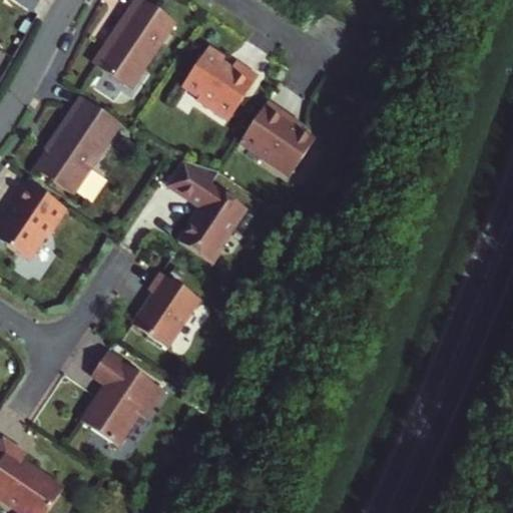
[(40,0),(13,0),(33,12),(40,0)]
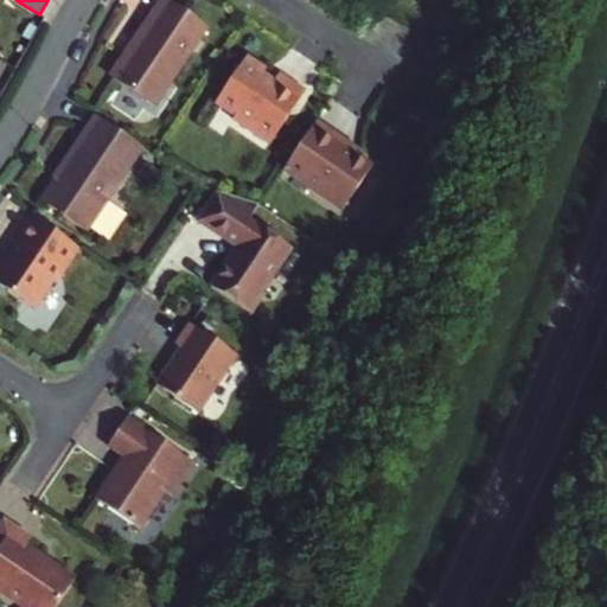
[(154,107),(209,26),(168,0),(160,0),(131,44),(135,48),(114,80),(154,107)]
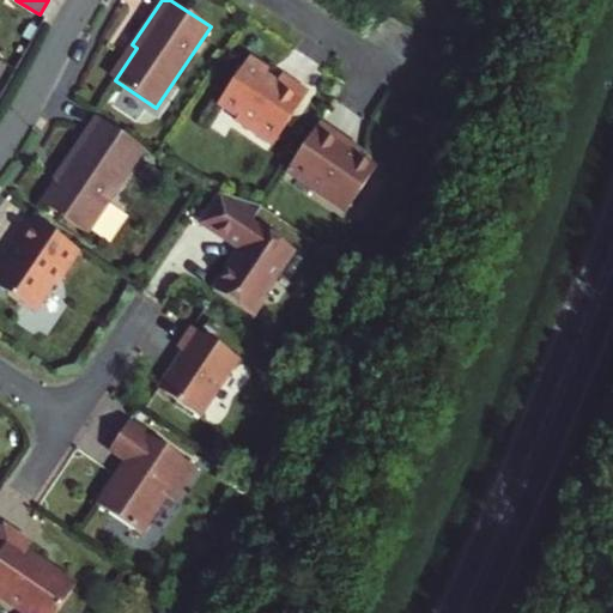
[(309,93),(281,76),(278,80),(267,73),(267,72),(267,71),(267,70),(266,68),(249,58),(218,103),(238,116),(236,120),(273,145),(309,93)]
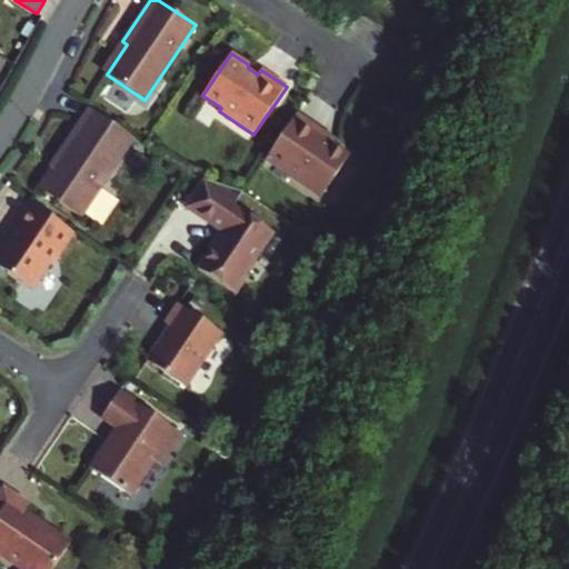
[(133,138),(91,109),(38,188),(80,217),(133,138)]
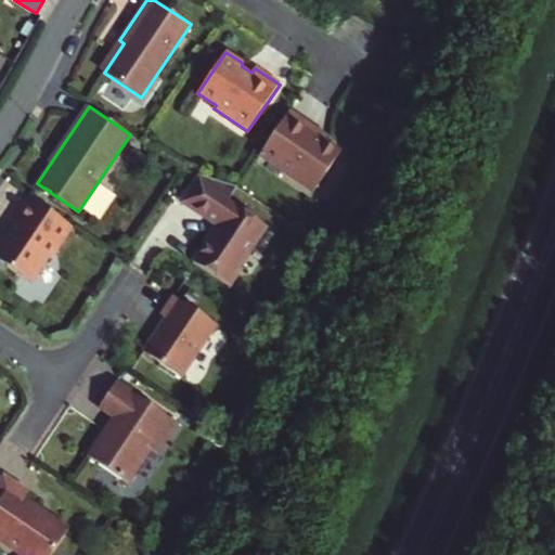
[(315,128),(289,111),(259,156),(313,192),(340,151),(312,132),(315,128)]
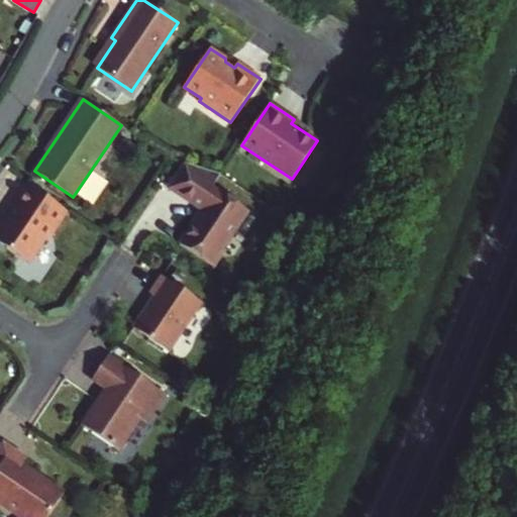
[(215,173),(188,164),(172,188),(205,210),(182,243),(217,268),(224,256),(221,247),(234,228),(237,230),(250,211),(218,189),(218,190),(207,183),(215,173)]
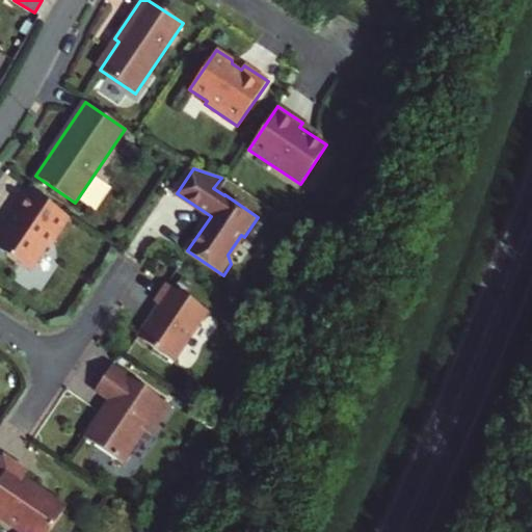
[(70,217),(28,189),(14,209),(14,210),(14,211),(14,213),(15,213),(15,214),(18,215),(9,227),(6,224),(0,225),(0,256),(6,255),(25,267),(31,266),(48,241),(54,240),(70,217)]
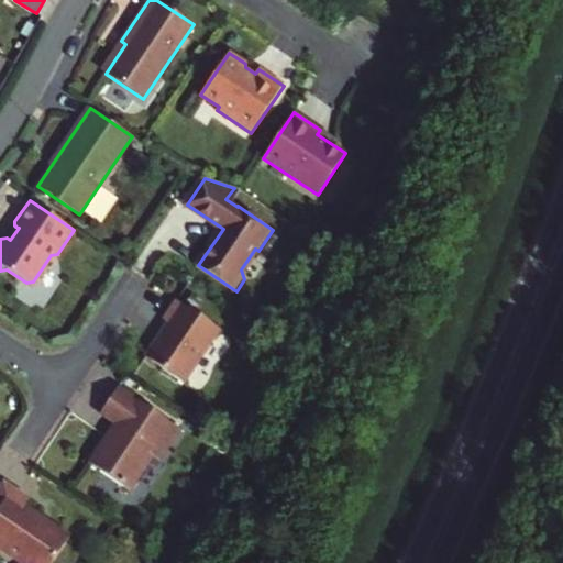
[(220,330),(177,300),(164,320),(172,326),(164,337),(158,338),(145,356),(185,383),(220,330)]
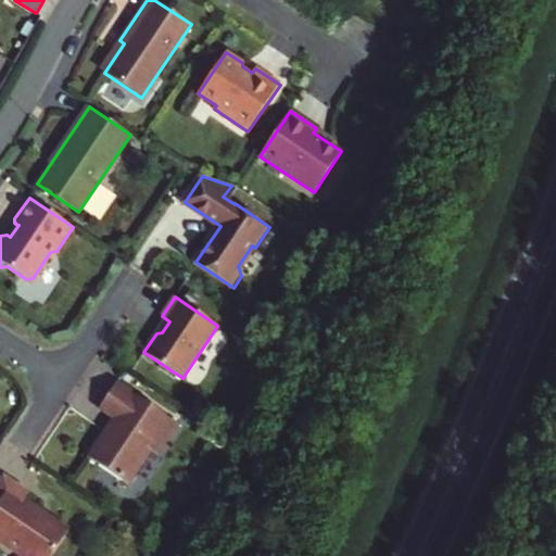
[(179,425),(117,382),(100,408),(117,420),(91,458),(131,487),(155,452),(160,455),(179,425)]
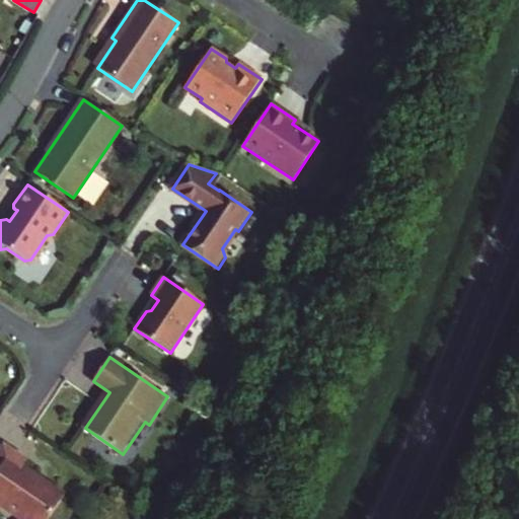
[(26,459),(3,444),(0,449),(0,505),(20,518),(48,518),(64,495),(22,466),(26,459)]
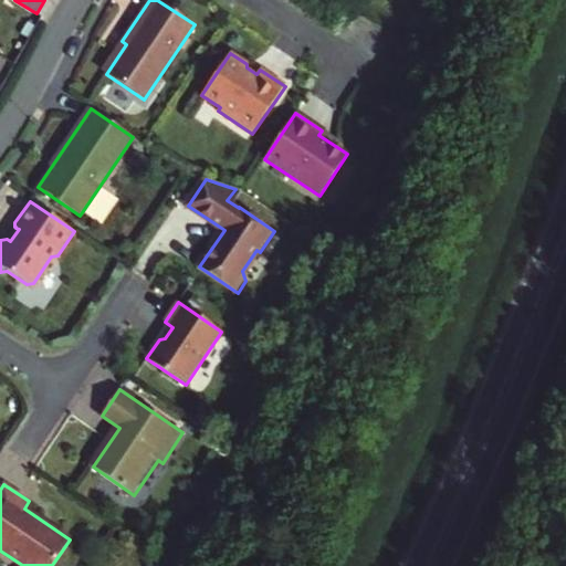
All buildings are outlined.
